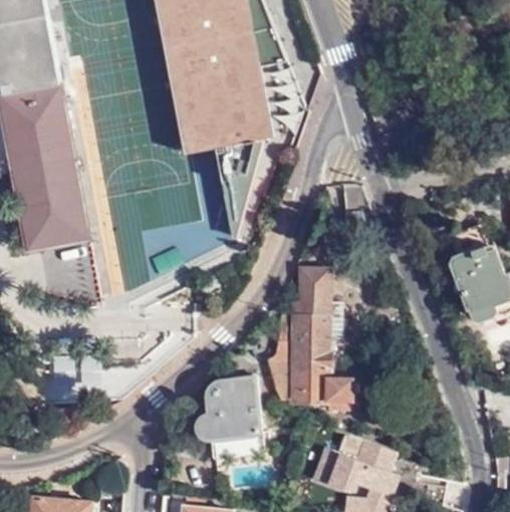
[(0,90),(58,79),(43,0),(0,0),(0,90)]
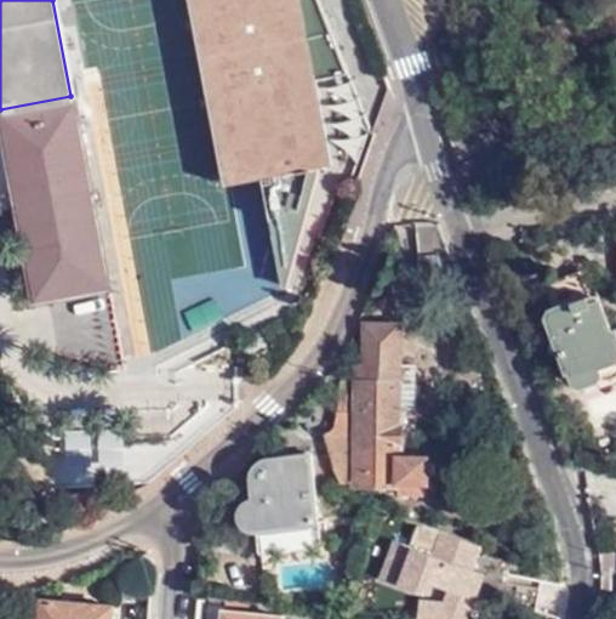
[(258,175),(268,227),(301,222),(318,164),(328,162),(313,79),(343,73),(315,0),(189,0),(223,181),(258,175)]
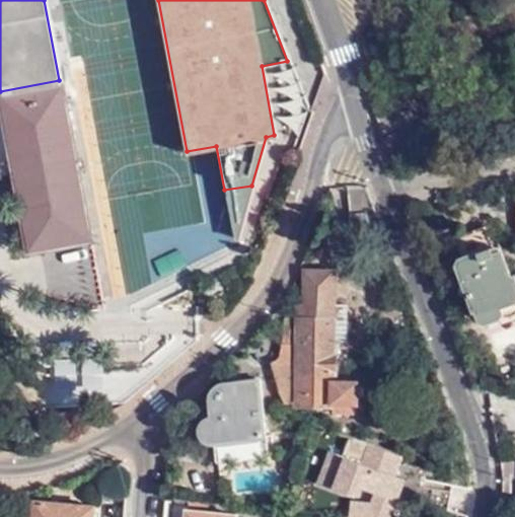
[(0,119),(10,173),(13,173),(17,172),(6,107),(63,97),(59,80),(0,91),(0,119)]
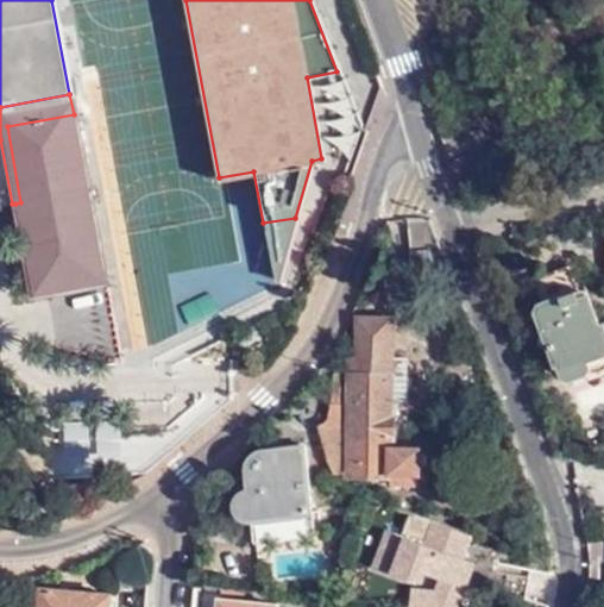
[(16,204),(32,294),(46,292),(57,348),(119,362),(74,114),(7,126),(20,202),(16,204)]
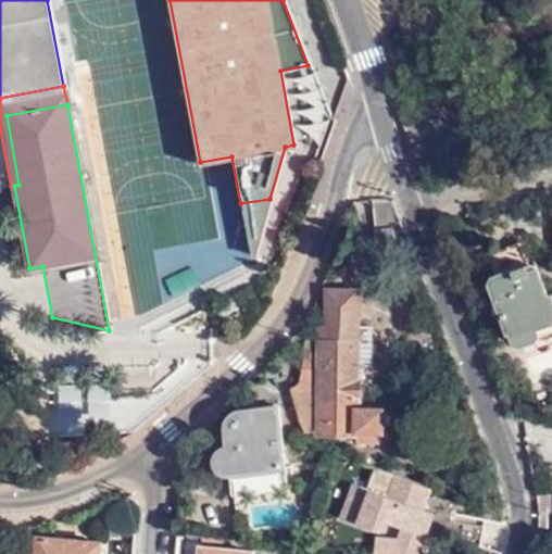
[(270,199),(240,203),(249,253),(255,253),(270,199)]
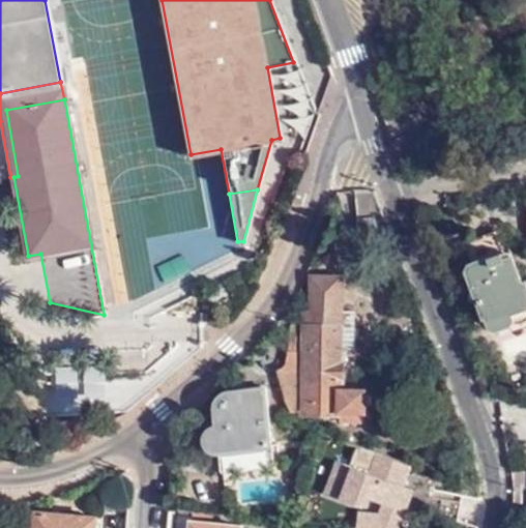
[(373,224),(384,221),(373,189),(350,191),(354,248),(381,247),(373,224)]
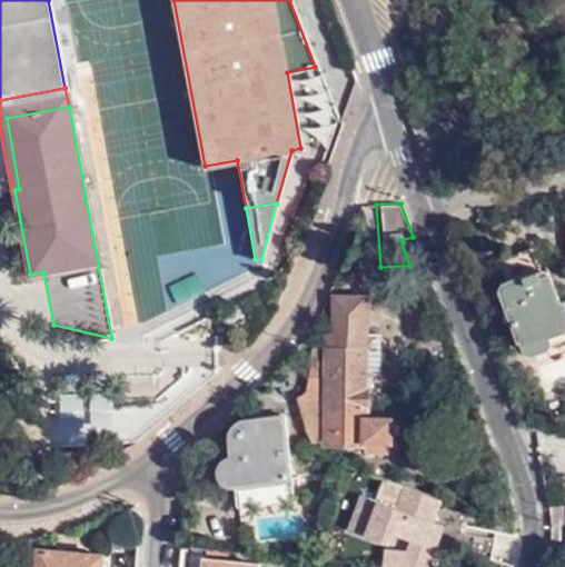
[(536,270),(527,249),(493,261),(501,284),(499,288),(498,289),(504,305),(494,309),(507,342),(517,339),(522,352),(527,355),(548,348),(551,344),(558,349),(564,346),(564,299),(564,300),(559,302),(547,267),(536,270)]
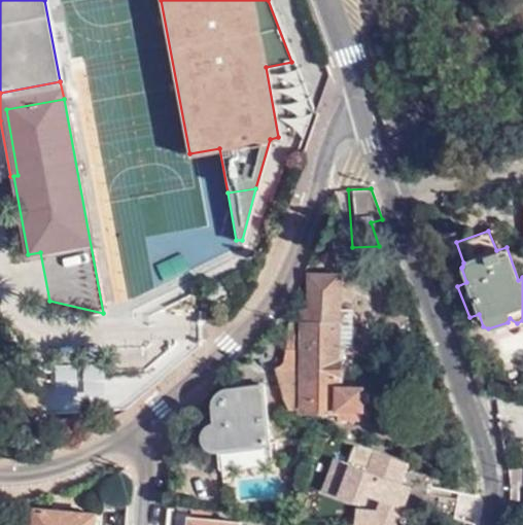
[(160,280),(179,272),(173,257),(153,266),(160,280)]
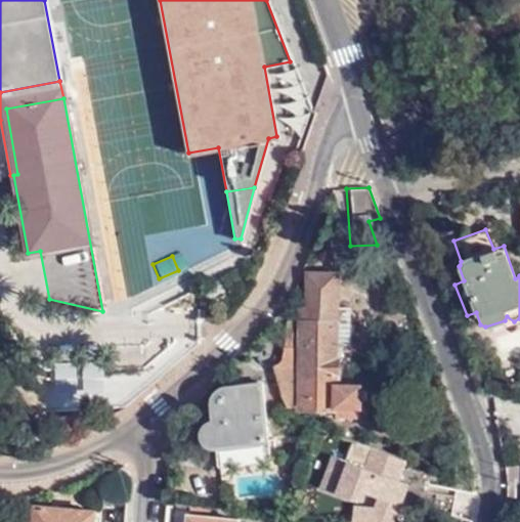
[(333,342),(334,306),(335,272),(306,272),(304,305),(298,305),(295,404),(332,405),(331,415),(353,416),(353,407),(356,405),(357,385),(331,383),(332,375),(334,376),(335,355),(332,354),(333,342)]
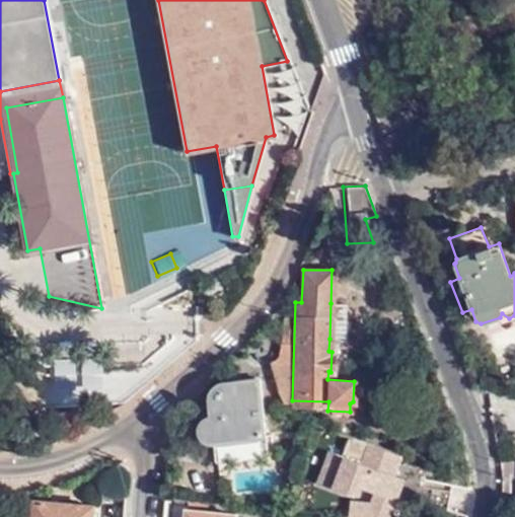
[(343,303),(330,303),(329,339),(343,340),(343,303)]
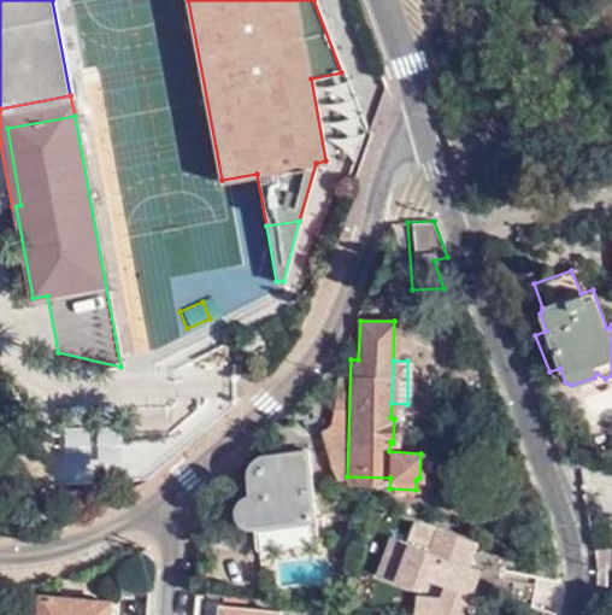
[(335,480),(341,486),(342,437),(339,437),(339,429),(342,428),(343,376),(335,375),(334,422),(329,440),(329,470),(335,480)]
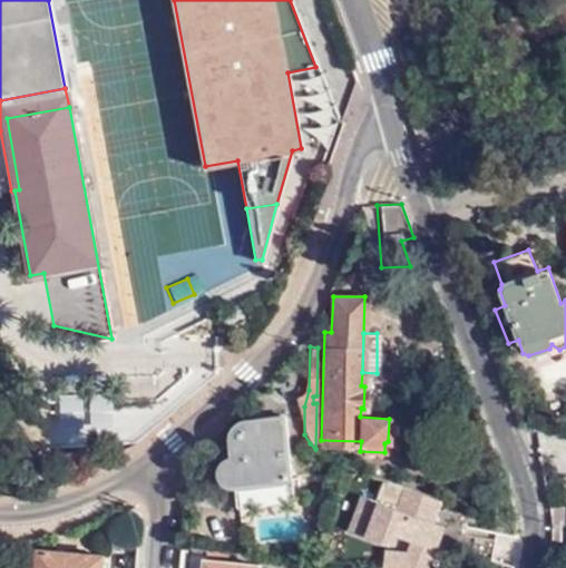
[(289,479),(282,414),(240,419),(232,422),(230,427),(227,431),(230,459),(223,462),(218,468),(218,477),(222,482),(227,486),(234,487),(236,506),(265,502),(266,508),(285,507),(283,480),(289,479)]
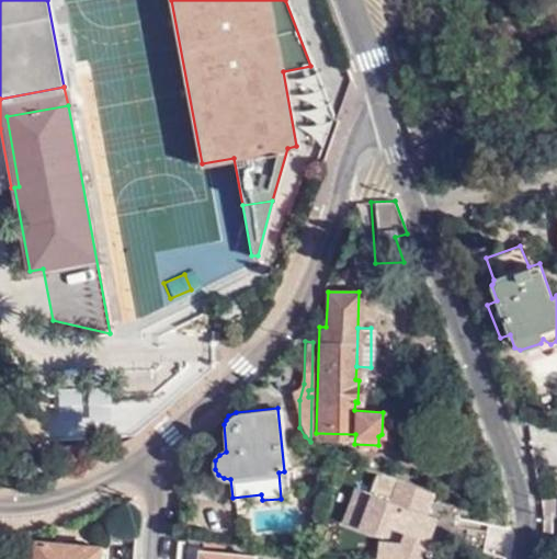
[(389,499),(362,490),(356,504),(348,502),(341,520),(379,534),(384,524),(402,531),(415,534),(423,512),(431,492),(397,479),(389,499)]
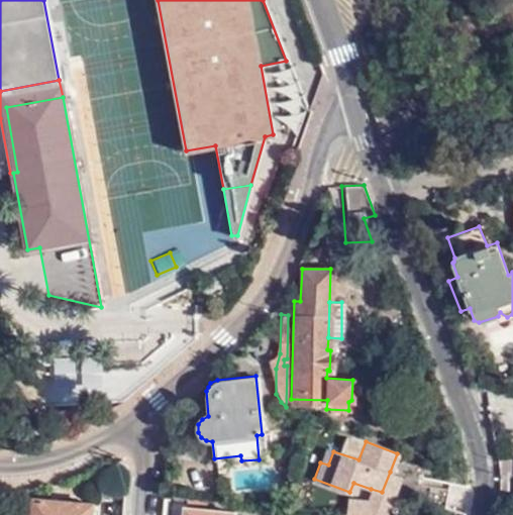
[(328,465),(333,451),(325,448),(320,462),(328,465)]
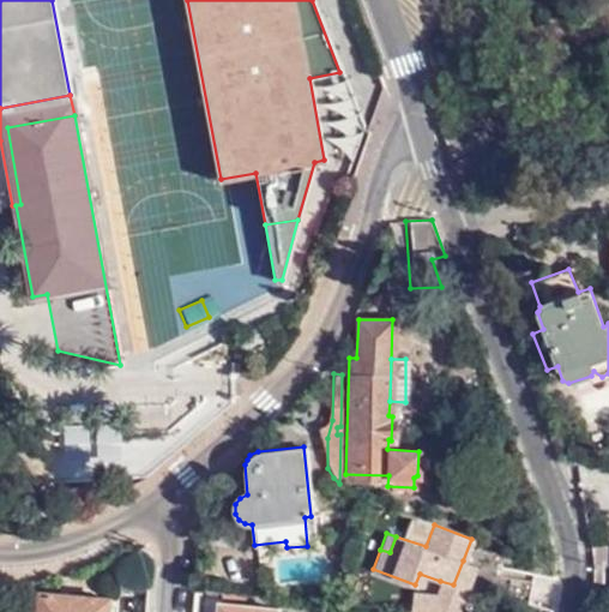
[(456,611),(474,564),(463,561),(453,585),(440,581),(435,594),(411,592),(409,610),(424,611),(456,611)]
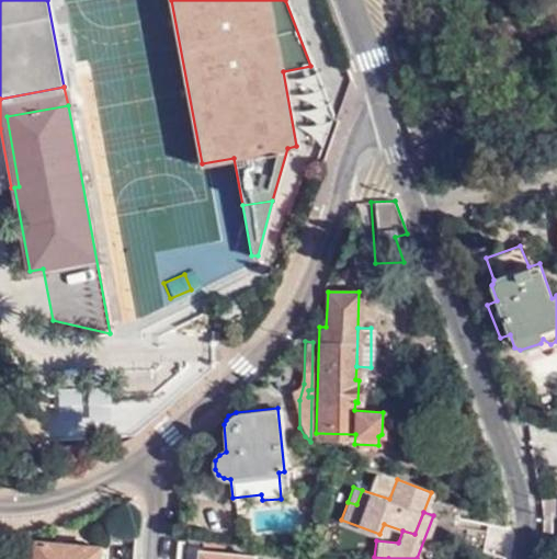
[(484,531),(453,524),(450,544),(480,551),(484,531)]
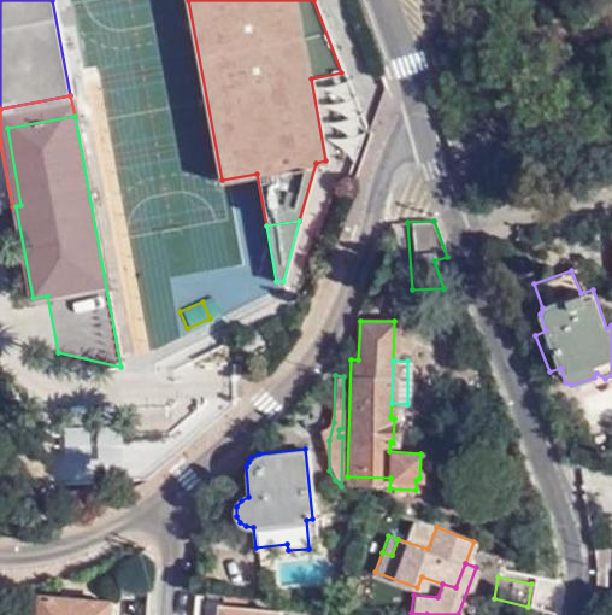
[(105,614),(107,602),(35,593),(33,608),(41,609),(40,614),(105,614)]
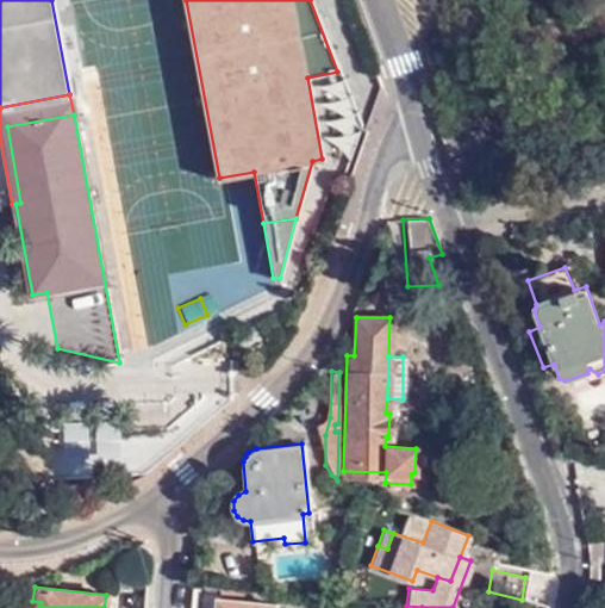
[(272,607),(272,605),(217,599),(217,594),(201,594),(199,607),(272,607)]
